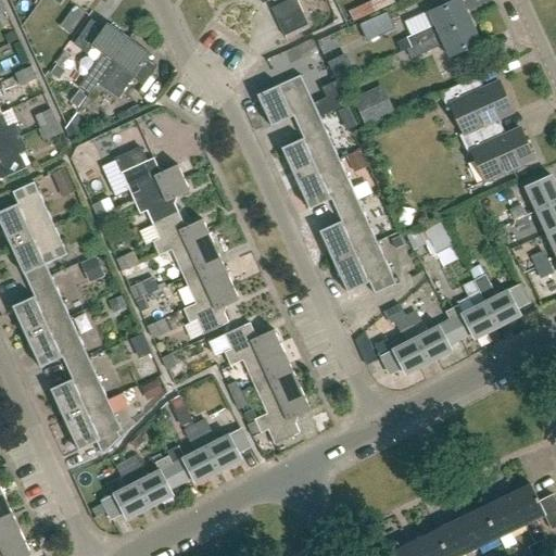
[(292,0),(273,10),(279,23),(302,12),(295,0),(292,0)]
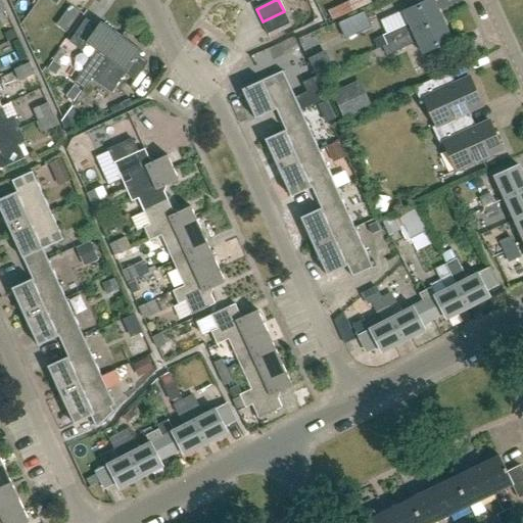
[(332,20),(371,3),(370,0),(351,0),(328,11),(332,20)]
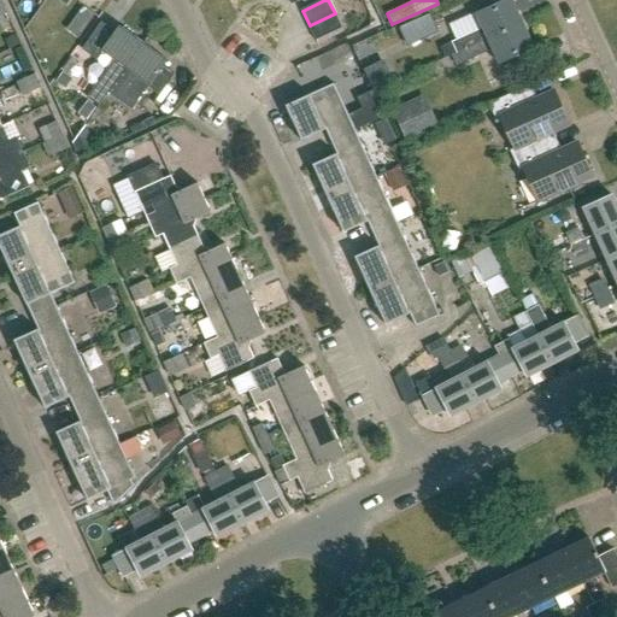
[(457,53),(522,24),(511,0),(505,0),(475,13),(482,29),(451,42),(457,53)]
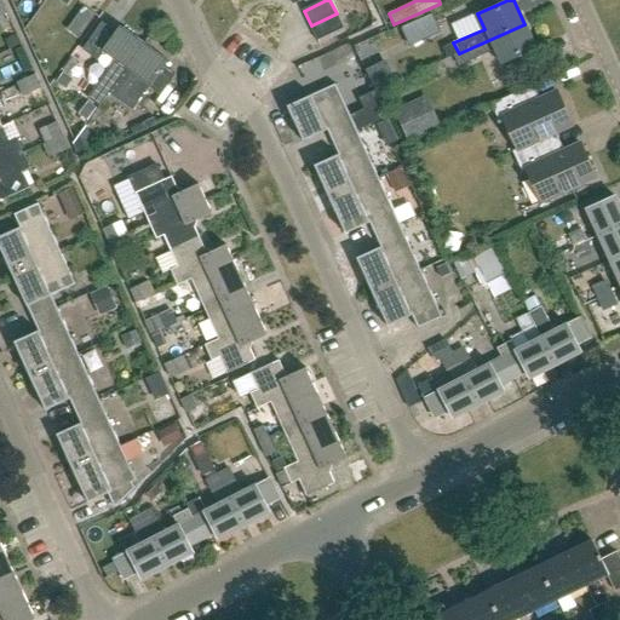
[(291,5),(270,9),(274,23),(294,18),(291,5)]
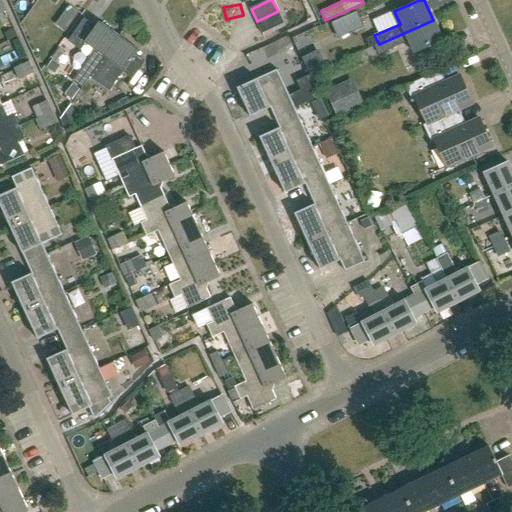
[(66,29),(79,11),(70,5),(57,23),(66,29)]
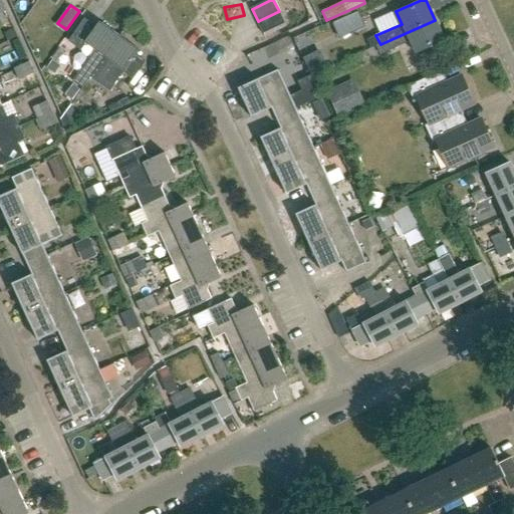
[(285,23),(279,11),(258,21),(264,33),(285,23)]
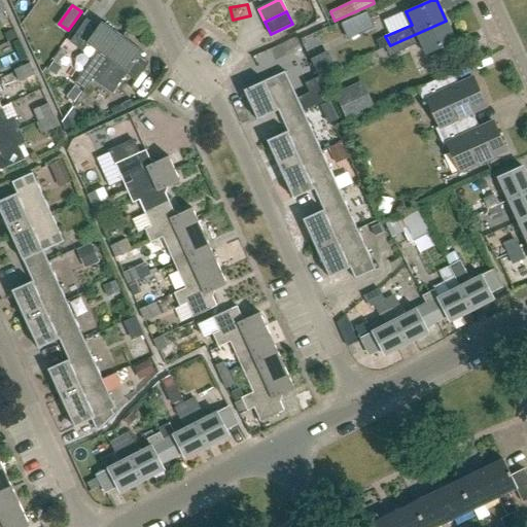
[(93,79),(123,37),(102,23),(99,28),(86,20),(70,42),(82,51),(89,44),(98,51),(74,83),(84,91),(93,79)]
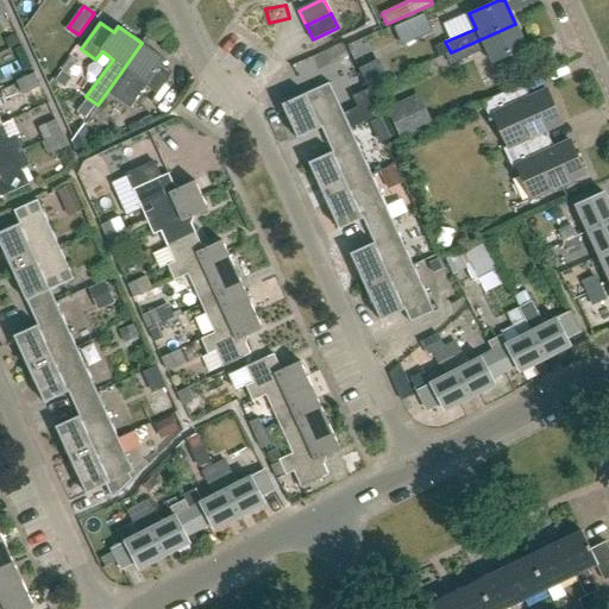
[(515,24),(451,52),(456,63),(485,50),(493,64),(527,49),(515,24)]
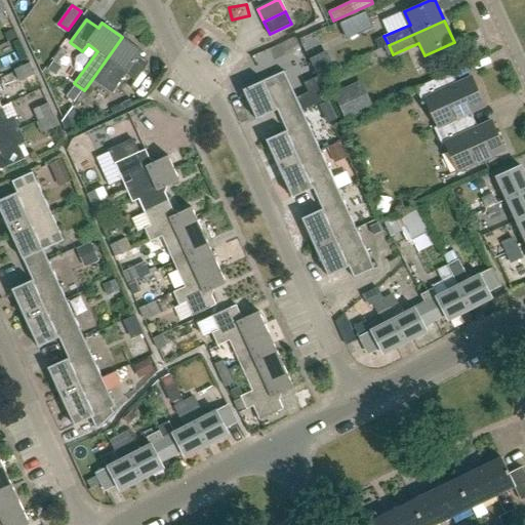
[(92,79),(112,93),(125,75),(135,82),(148,65),(138,57),(143,51),(122,37),(92,79)]
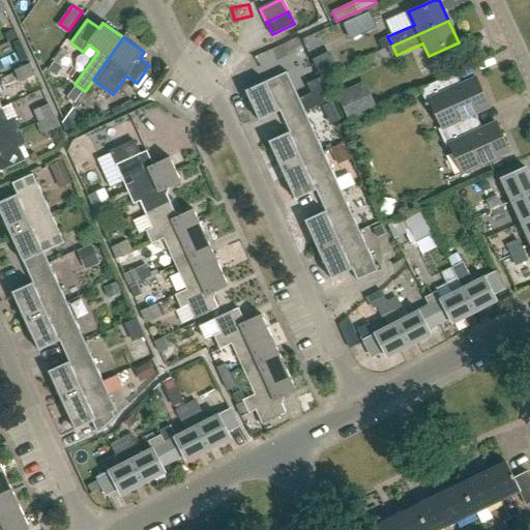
[(19,83),(35,76),(30,64),(13,71),(19,83)]
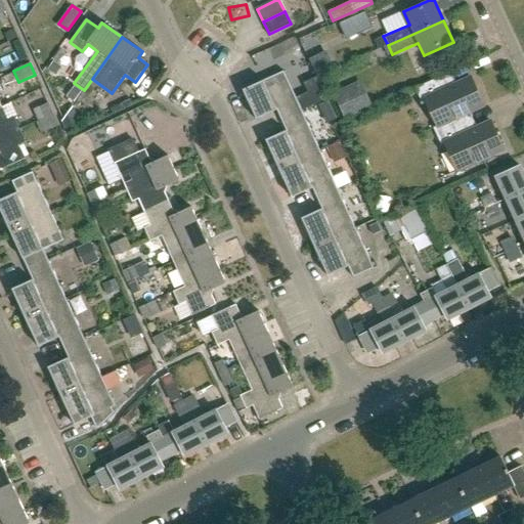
[(281,120),(302,111),(284,71),(243,90),(256,120),(276,110),(281,120)]
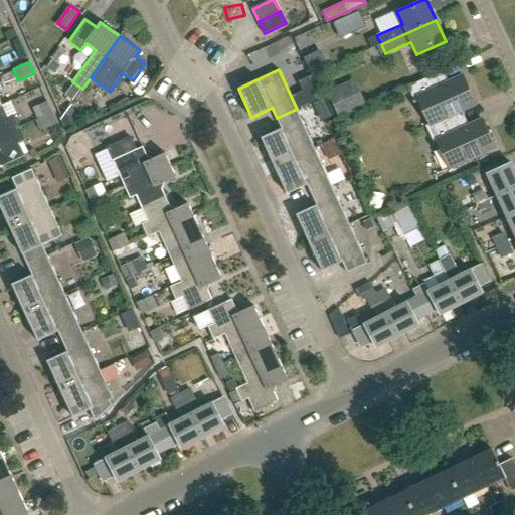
[(457,113),(475,105),(462,76),(448,82),(443,71),(407,88),(413,100),(416,98),(428,125),(430,125),(457,113)]
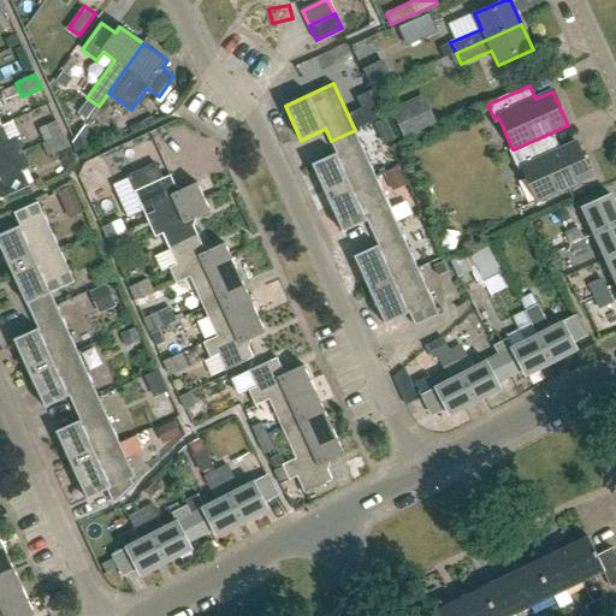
[(406,140),(438,125),(424,95),(392,110),(406,140)]
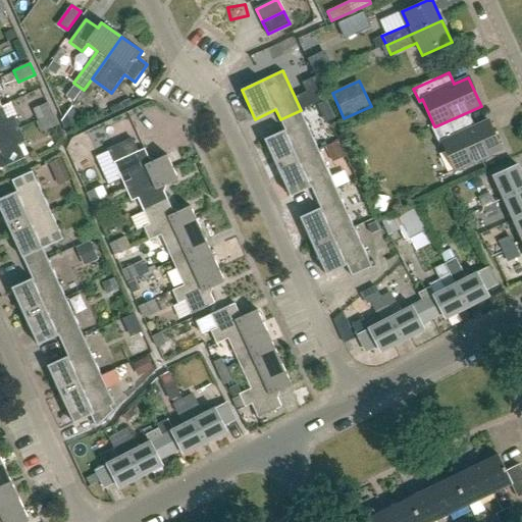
[(37,121),(52,114),(47,103),(32,109),(37,121)]
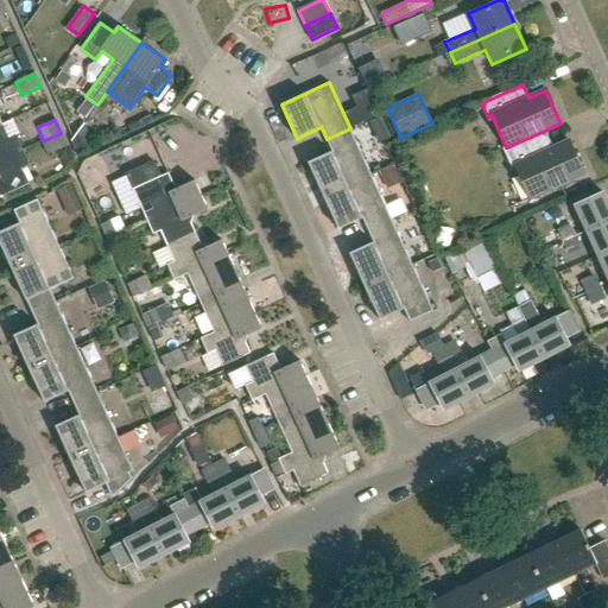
[(0,160),(23,151),(16,135),(8,139),(1,124),(0,124),(0,160)]
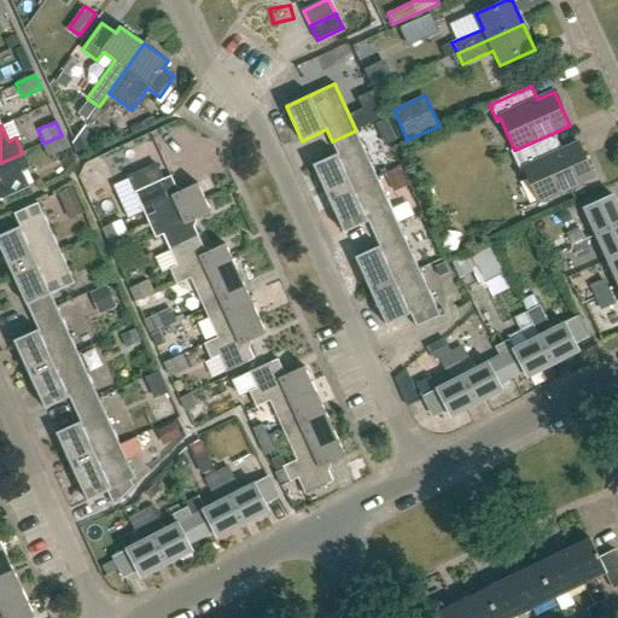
[(80,158),(97,151),(86,126),(73,143),(80,158)]
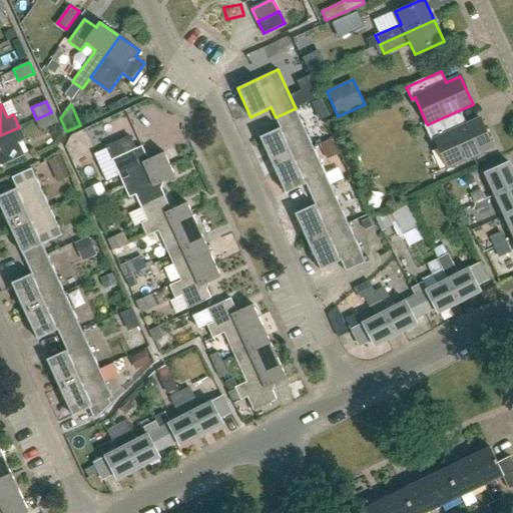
[(273,165),(313,147),(296,108),(276,117),(280,127),(260,137),(273,165)]
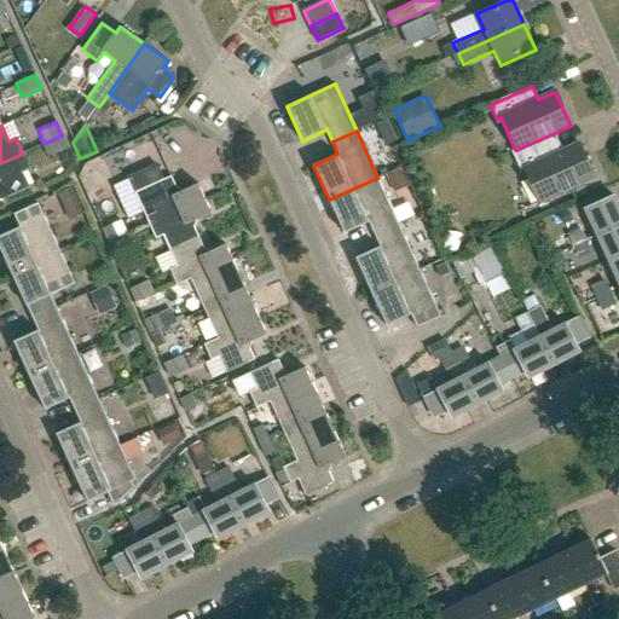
[(62,136),(44,144),(42,144),(47,157),(68,149),(62,136)]
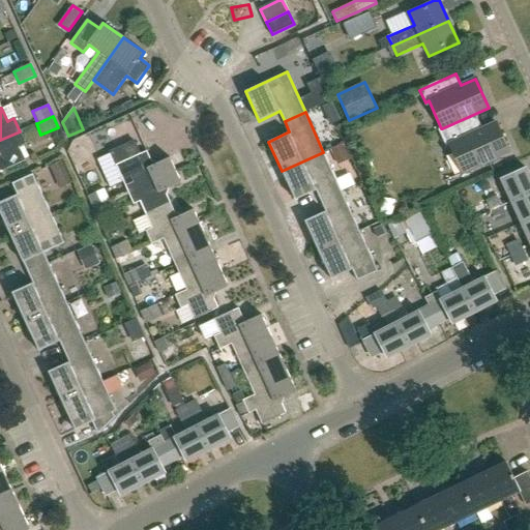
[(477,131),(470,116),(442,128),(441,128),(438,129),(445,147),(449,145),(463,174),(509,152),(496,122),(477,131)]
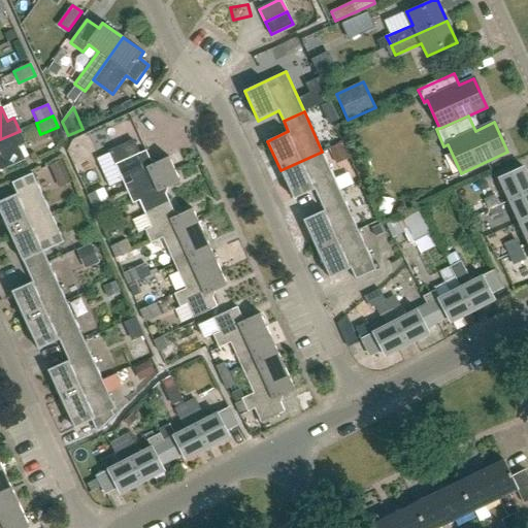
[(20,131),(0,139),(0,168),(1,171),(25,160),(19,146),(25,143),(20,131)]
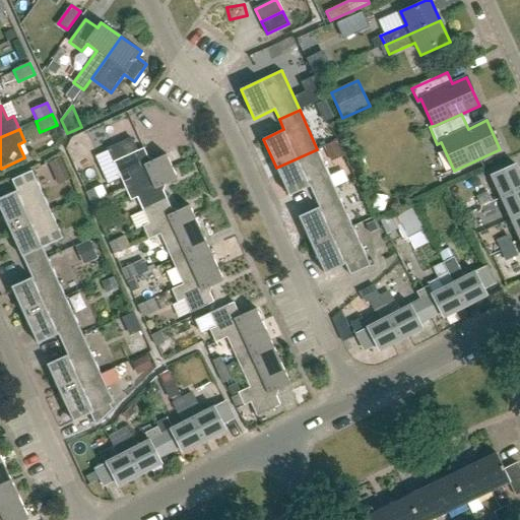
[(85,144),(73,138),(67,149),(78,155),(85,144)]
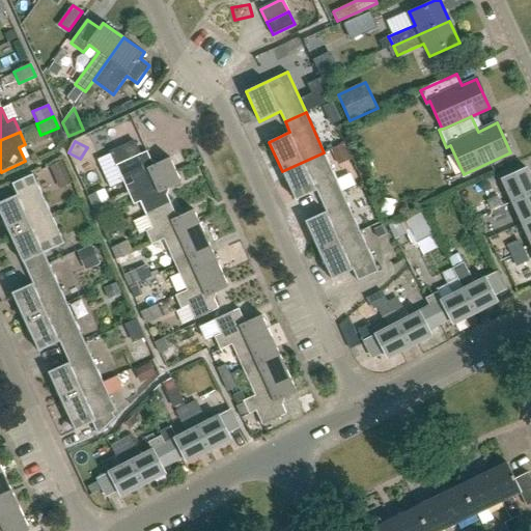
[(128,192),(175,170),(170,158),(152,165),(146,151),(115,165),(115,166),(104,171),(111,186),(122,180),(128,192)]
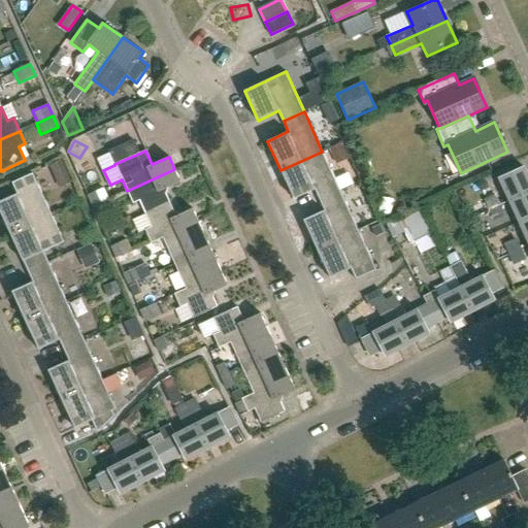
[(320,200),(339,191),(322,152),(281,170),(294,199),(315,190),(320,200)]
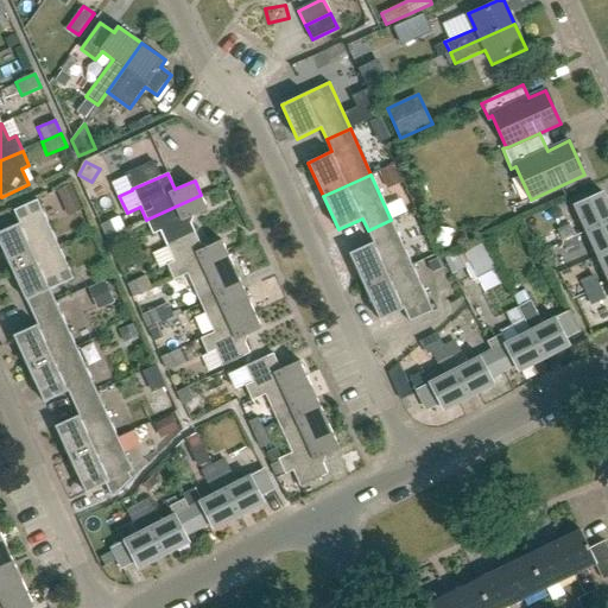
[(65,204),(78,198),(73,185),(59,192),(65,204)]
